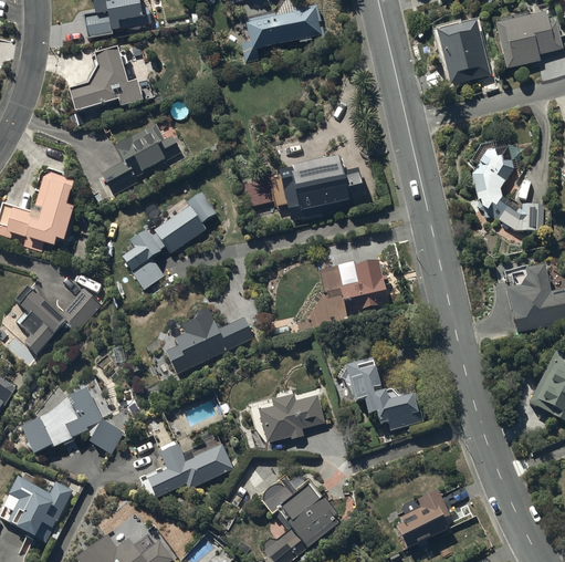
[(82,12),(86,38),(113,32),(112,29),(152,22),(148,4),(140,7),(139,0),(92,0),(94,11),(82,12)]
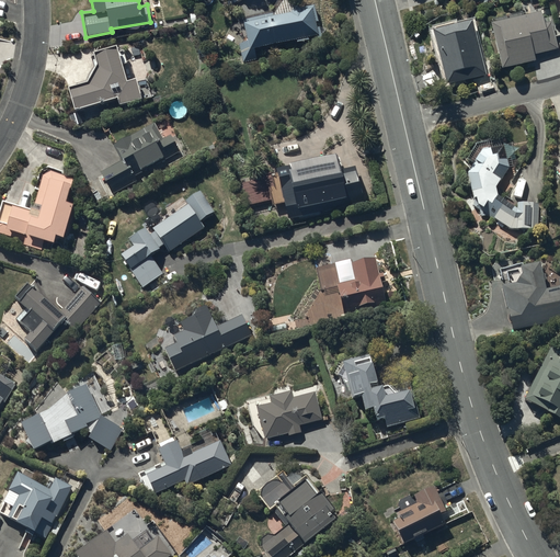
[(282,0),(274,12),(242,20),(247,40),(238,42),(242,60),(256,57),(254,49),(296,40),(296,42),(321,36),(315,3),(299,7),(289,0),(282,0)]
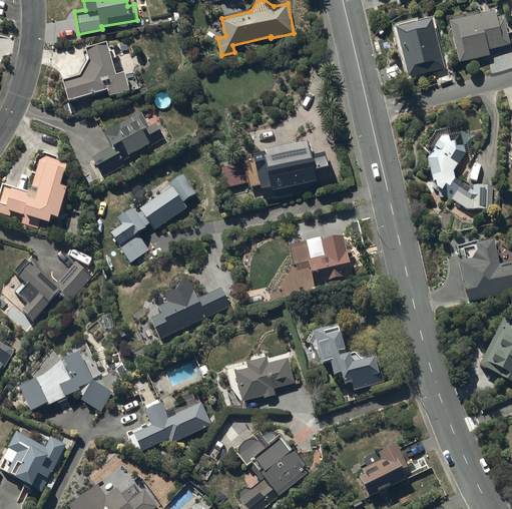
[(449,23),(459,61),(489,53),(488,48),(509,42),(502,14),(496,16),(495,10),(471,16),(471,13),(451,18),(452,22),(449,23)]
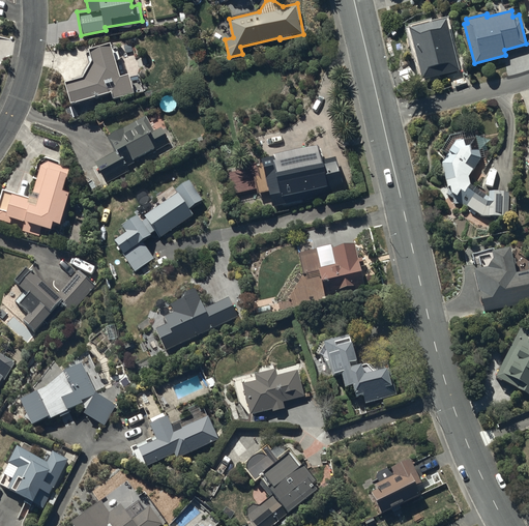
[(408,30),(421,80),(459,67),(452,47),(458,46),(454,37),(450,38),(445,20),(439,22),(437,17),(428,20),(429,24),(408,30)]
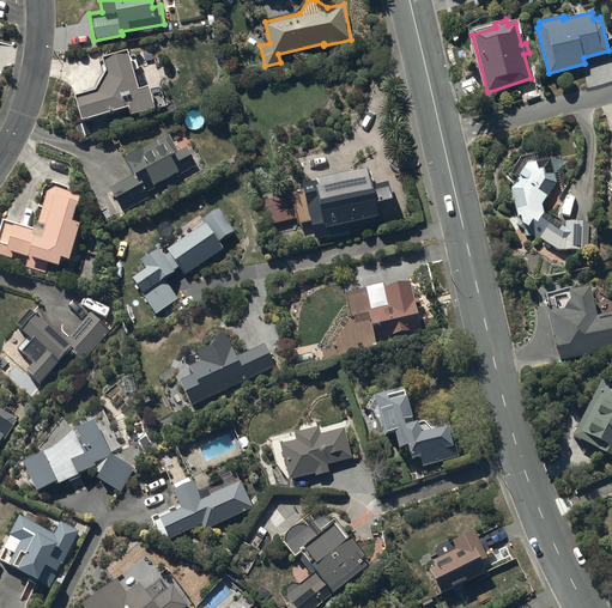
[(103,67),(92,86),(82,89),(83,95),(74,97),(80,122),(127,109),(129,115),(155,108),(153,107),(165,103),(159,84),(138,91),(132,67),(138,66),(134,54),(128,56),(127,53),(102,60),(103,67)]
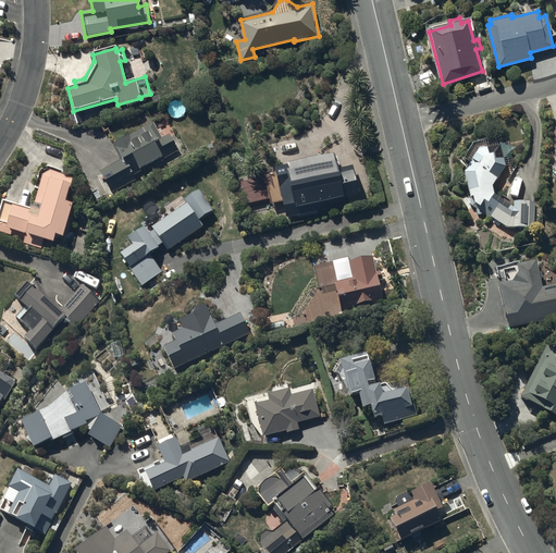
[(152,120),(112,142),(121,157),(99,169),(110,189),(139,174),(137,170),(178,148),(170,132),(161,136),(152,120)]
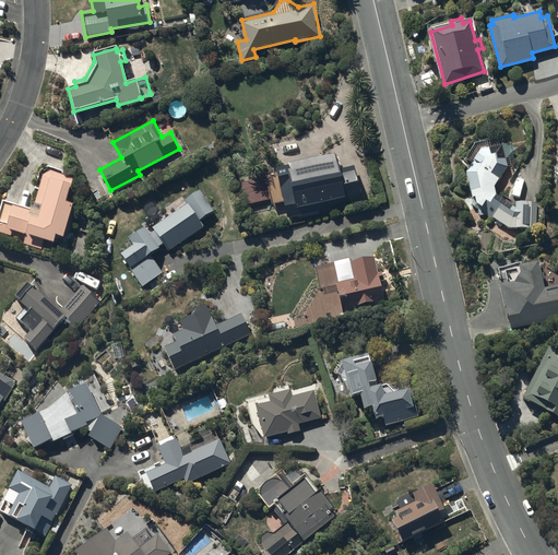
[(505,168),(511,166),(505,143),(501,144),(501,142),(498,143),(495,134),(474,140),(465,155),(473,160),(470,165),(465,172),(474,203),(479,207),(475,214),(482,219),(486,212),(508,226),(536,226),(536,199),(514,199),(514,205),(496,195),(494,186),(505,168)]
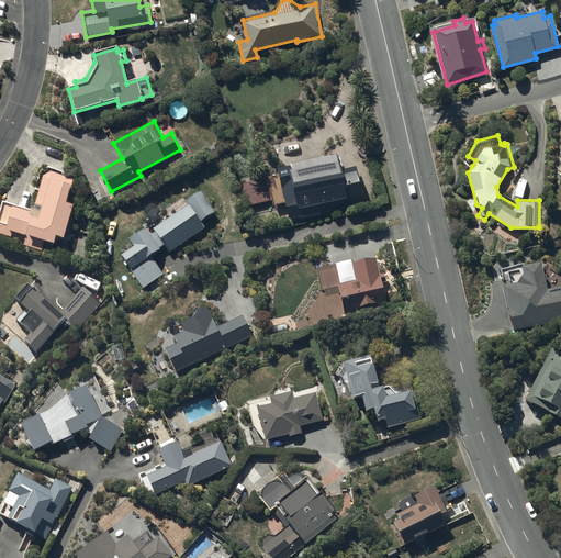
[(276,169),(289,219),(363,200),(357,171),(343,175),(337,154),(276,169)]
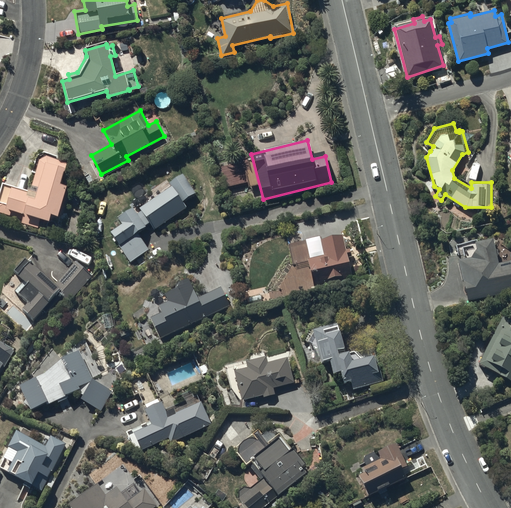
[(38,160),(30,189),(1,182),(0,186),(0,211),(22,217),(21,222),(37,226),(39,220),(49,222),(50,216),(57,218),(65,187),(61,186),(67,161),(46,156),(38,160)]
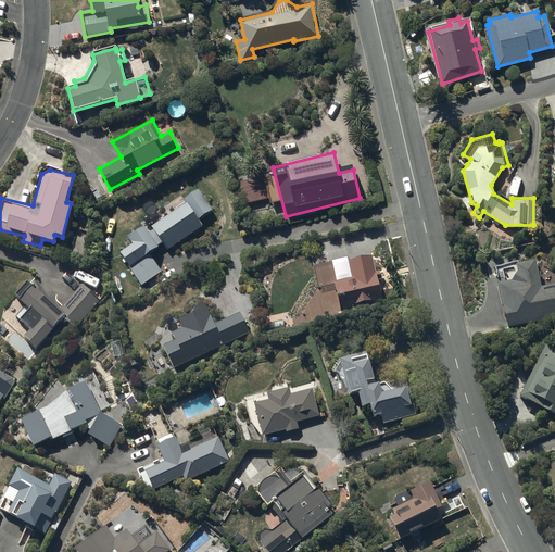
[(131,242),(120,251),(140,283),(161,270),(149,251),(162,242),(166,248),(202,224),(198,217),(212,209),(198,187),(183,197),(185,201),(150,224),(152,227),(148,230),(143,224),(127,235),(131,242)]
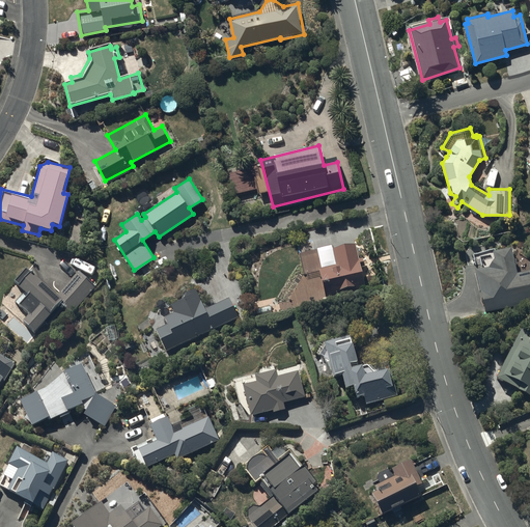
[(332,244),(298,252),(303,272),(314,269),(322,298),(365,286),(360,265),(364,264),(362,256),(358,257),(355,244),(333,249),(332,244)]
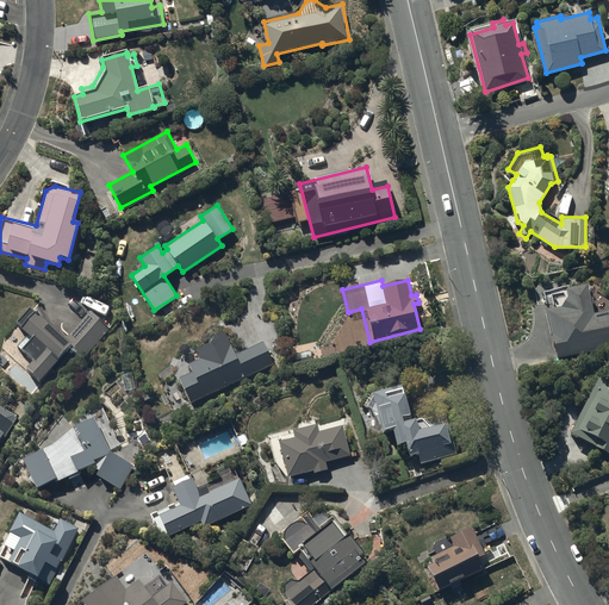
[(545,310),(557,357),(608,343),(608,300),(607,301),(608,307),(594,311),(586,284),(566,288),(567,295),(560,306),(545,310)]
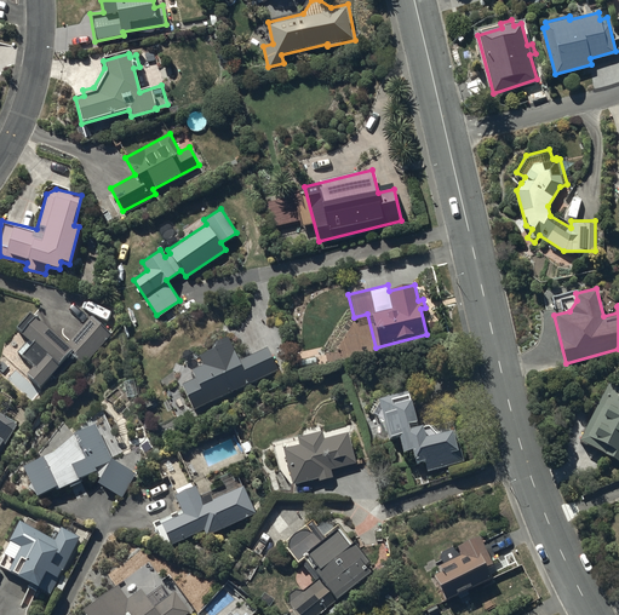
[(110,331),(90,314),(66,343),(30,312),(16,329),(33,343),(27,349),(22,344),(16,350),(22,355),(21,356),(33,367),(26,374),(40,388),(51,374),(55,377),(73,355),(82,363),(110,331)]
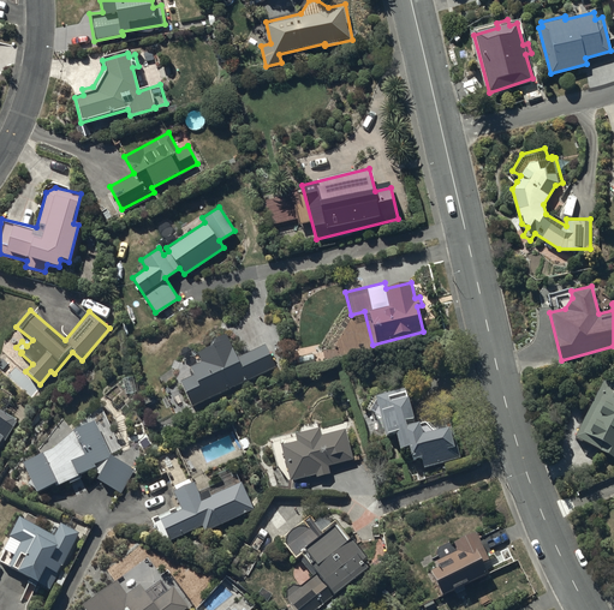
[(180,378),(191,404),(275,365),(264,342),(237,356),(226,333),(209,340),(212,344),(197,351),(201,359),(189,365),(192,372),(180,378)]
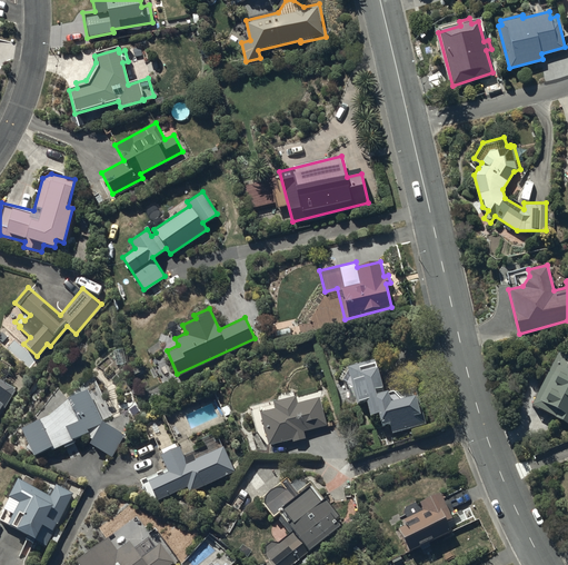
[(122,345),(112,347),(116,363),(126,360),(122,345)]
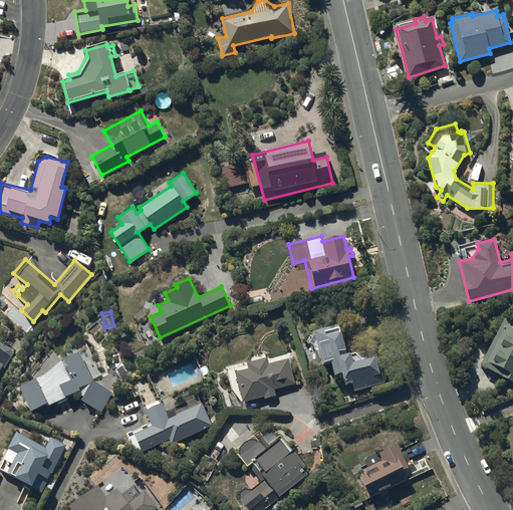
[(512,319),(504,315),(479,364),(512,381),(512,319)]
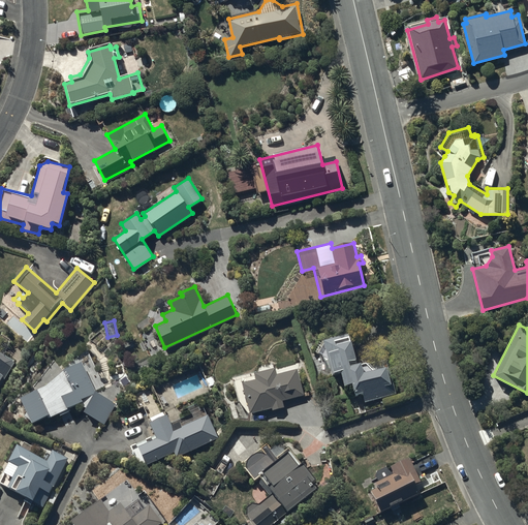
[(385,358),(356,366),(354,359),(356,359),(352,344),(349,345),(347,335),(322,341),(327,356),(329,356),(334,374),(340,372),(344,387),(351,384),(354,396),(363,394),(365,401),(395,392),(385,358)]
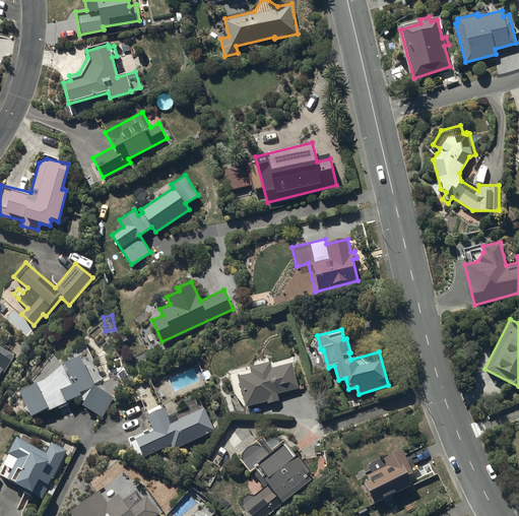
[(0,376),(13,353),(14,351),(4,346),(3,347),(0,345),(0,376)]
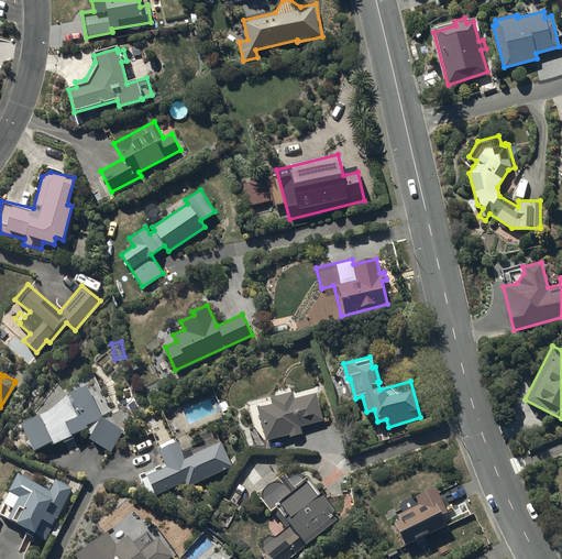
[(20,424),(33,451),(50,444),(51,446),(63,440),(63,442),(75,437),(74,435),(85,429),(90,433),(88,438),(111,450),(122,427),(101,417),(87,385),(66,395),(66,396),(47,413),(20,424)]
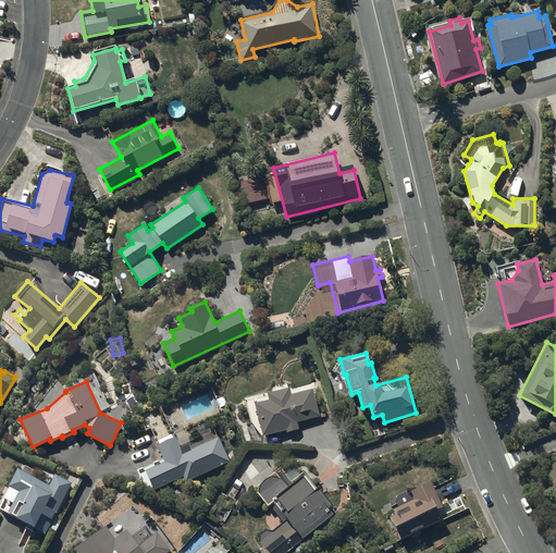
[(257,429),(260,428),(262,435),(285,429),(285,431),(298,427),(297,420),(319,415),(312,389),(291,394),(289,390),(271,394),(270,391),(244,398),(249,420),(257,429)]
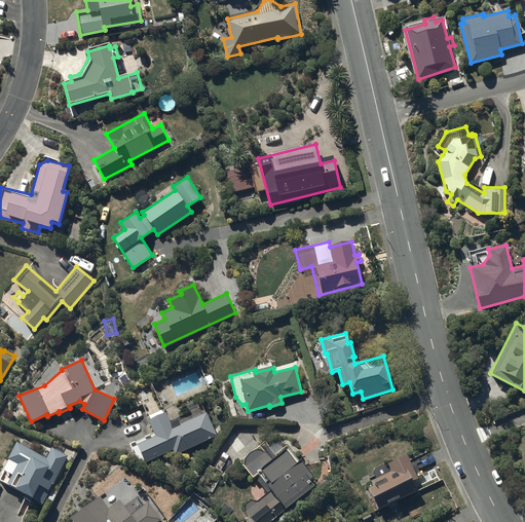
[(175,453),(216,434),(205,412),(201,413),(195,400),(186,405),(189,410),(169,420),(165,412),(164,413),(161,406),(147,413),(150,420),(147,421),(151,431),(128,442),(135,454),(140,452),(145,461),(173,448),(175,453)]
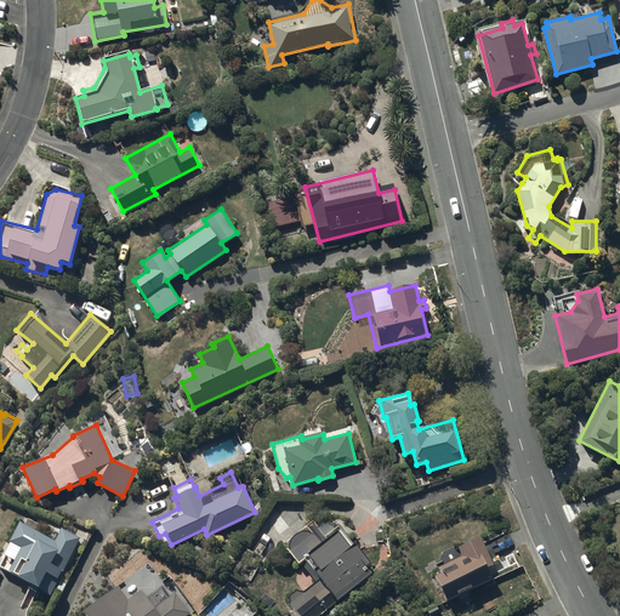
[(295,615),(314,615),(336,599),(336,600),(370,572),(367,568),(371,564),(337,523),(334,526),(331,524),(322,522),(317,525),(313,520),(306,526),(308,530),(307,530),(306,530),(305,530),(303,530),(302,530),(302,531),(301,531),(300,531),(299,532),(297,532),(296,534),(295,534),(295,535),(294,535),(294,536),(293,536),(293,537),(291,537),(291,539),(290,540),(290,541),(289,542),(289,543),(289,545),(289,546),(288,547),(288,548),(286,549),(297,563),(303,558),(313,570),(312,571),(318,577),(303,589),(295,589),(289,593),(289,603),(295,615)]
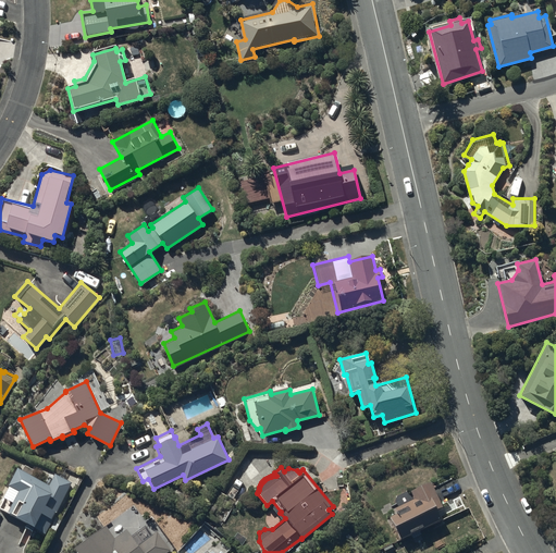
[(45,532),(71,481),(54,472),(48,484),(17,468),(8,486),(9,487),(0,504),(0,508),(12,515),(12,516),(17,519),(16,520),(34,529),(35,527),(45,532)]
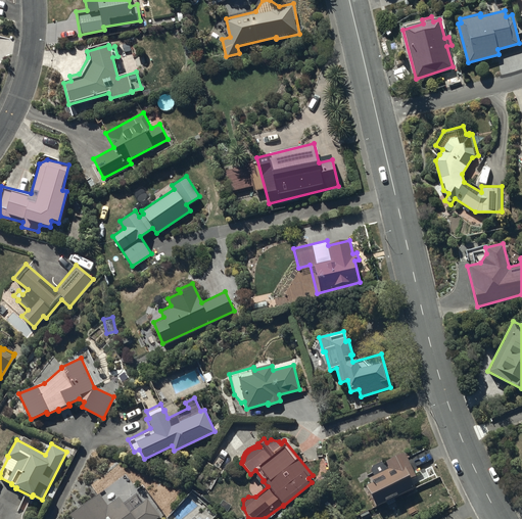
[(376,506),(414,487),(410,478),(416,475),(404,452),(385,461),(388,467),(369,477),(371,482),(365,485),(376,506)]
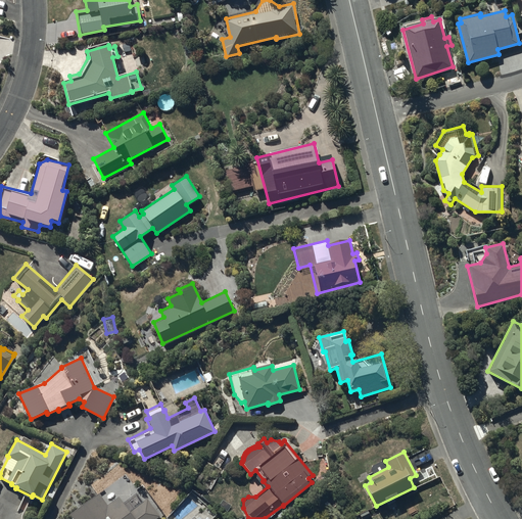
[(152,518),(159,514),(146,498),(130,510),(119,496),(107,504),(99,492),(69,515),(73,518),(152,518)]
